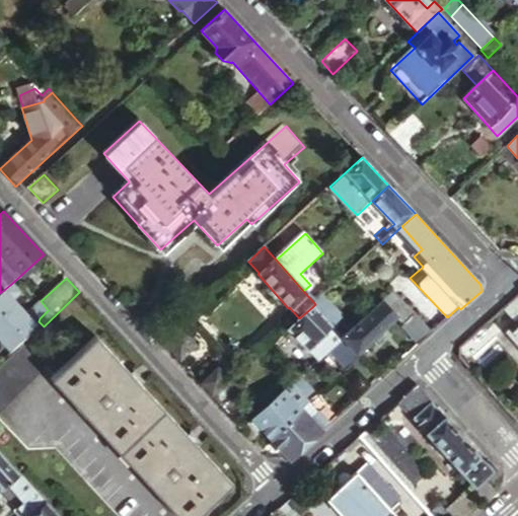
[(18,293),(10,285),(0,293),(0,339),(9,349),(35,325),(11,299),(18,293)]
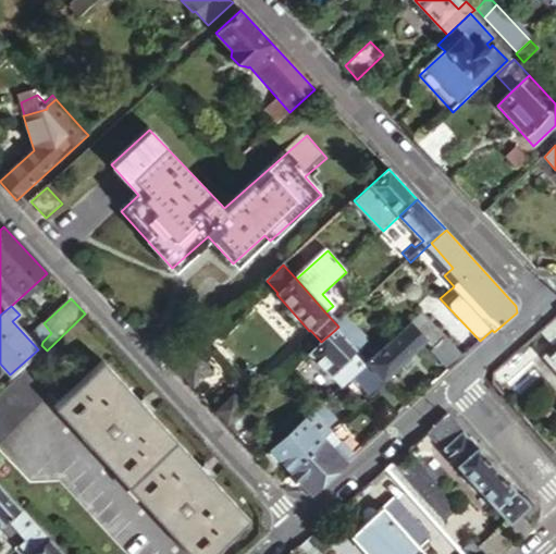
[(367,365),(368,366),(383,382),(425,342),(434,351),(446,340),(422,314),(367,365)]
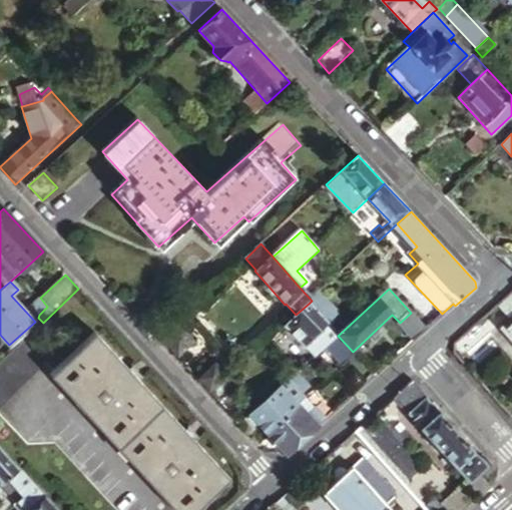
[(319,295),(312,301),(309,304),(329,326),(339,317),(319,295)]
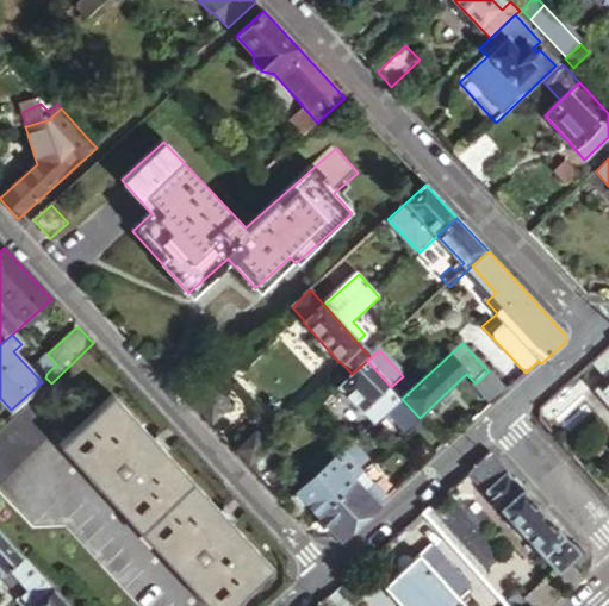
[(391,387),(367,361),(352,374),(339,387),(373,425),(387,413),(403,400),(402,399),(391,387)]
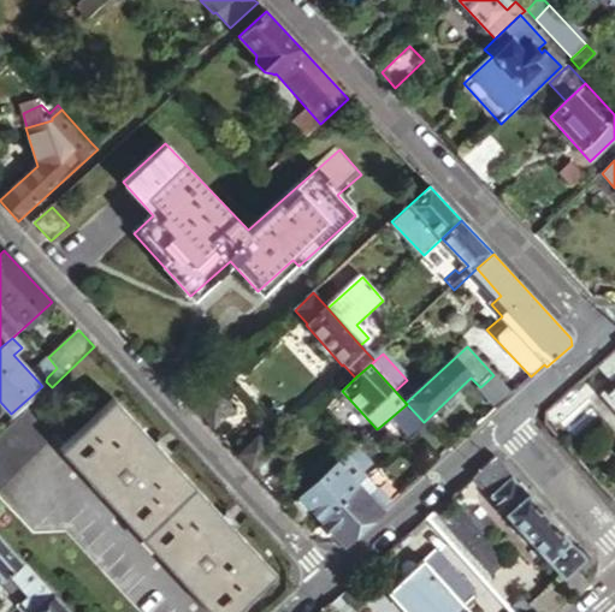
[(494,375),(480,387),(500,409),(514,396),(494,375)]
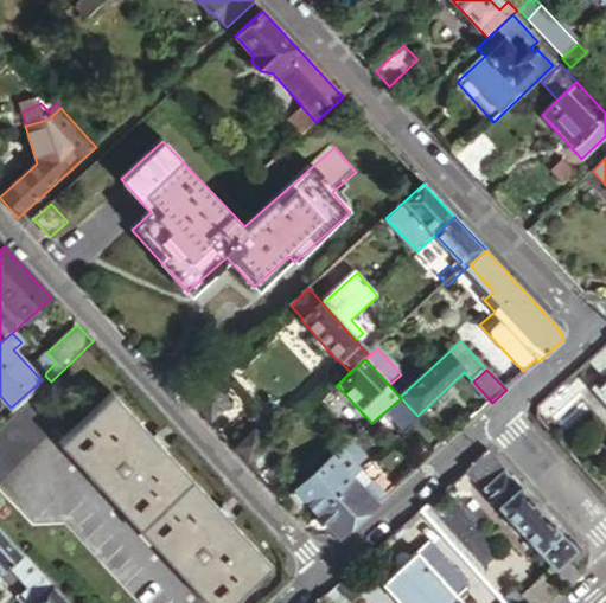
[(214,377),(187,399),(209,423),(234,399),(214,377)]
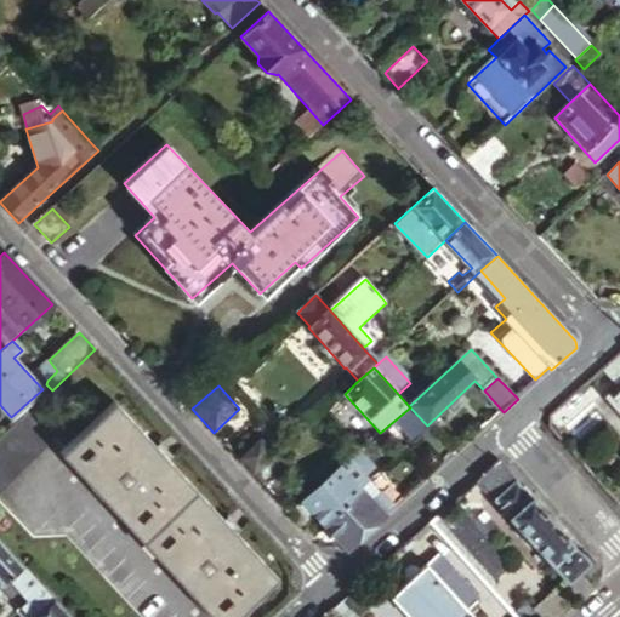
[(63,453),(214,616),(237,616),(278,580),(114,405),(63,453)]
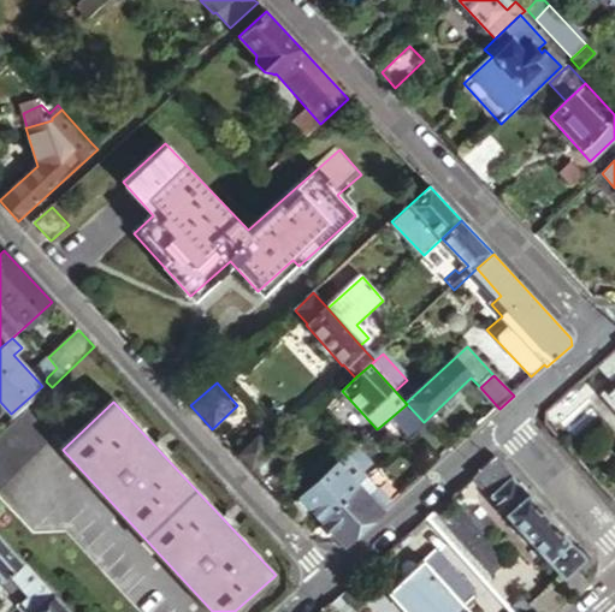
[(411,440),(427,427),(424,422),(407,404),(391,417),(411,440)]
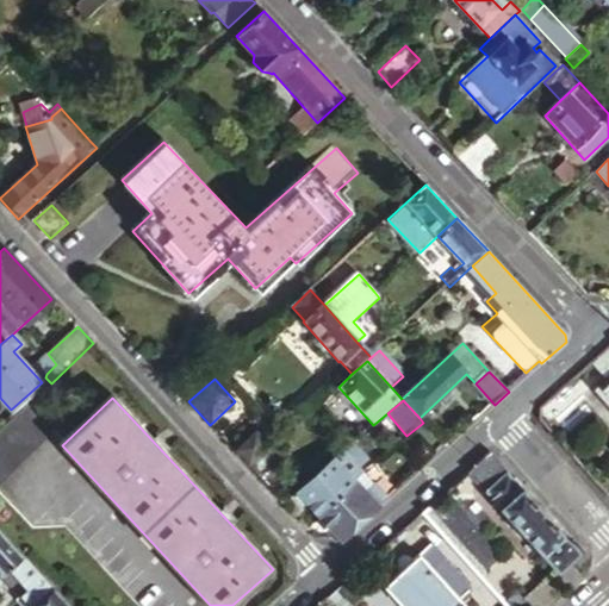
[(28,406),(0,432),(0,482),(53,433),(28,406)]
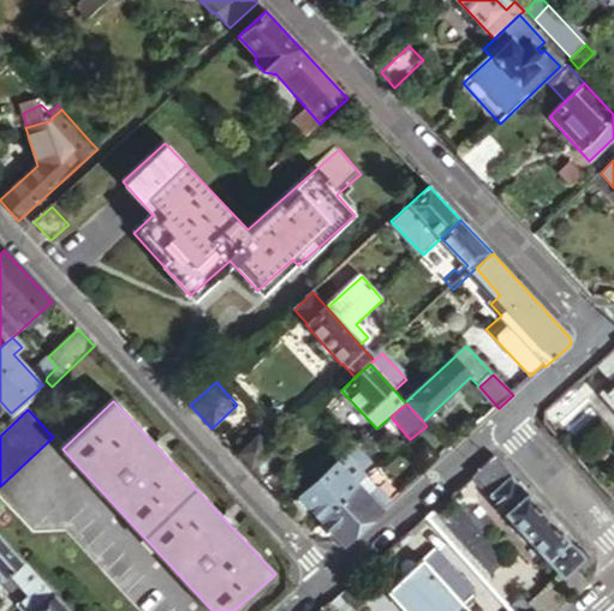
[(234,454),(251,472),(276,449),(261,431),(234,454)]
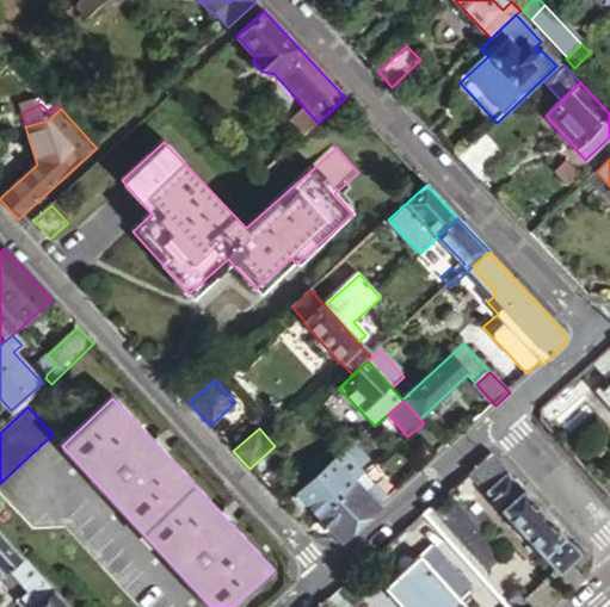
[(355,443),(297,491),(320,516),(355,485),(365,476),(362,472),(373,464),(355,443)]
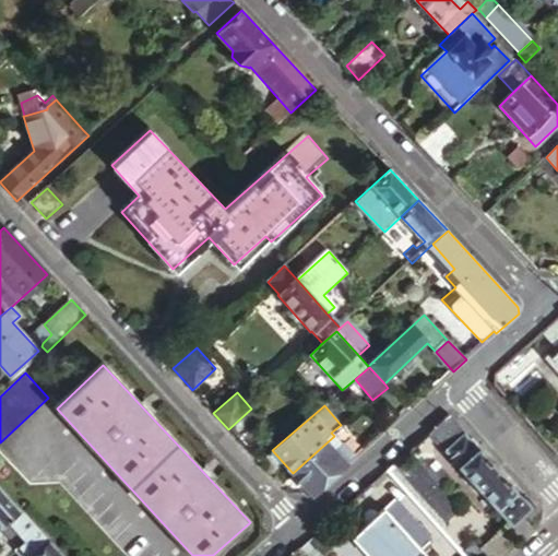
[(450,418),(429,438),(475,487),(496,469),(450,418)]
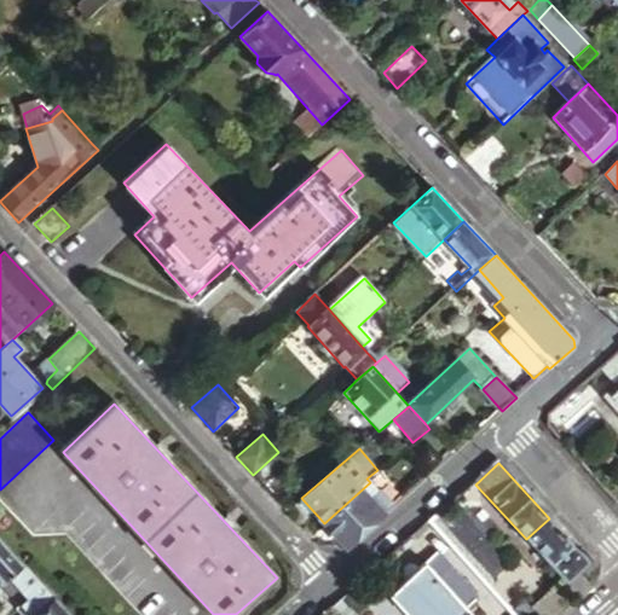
[(370,482),(359,492),(370,504),(381,494),(370,482)]
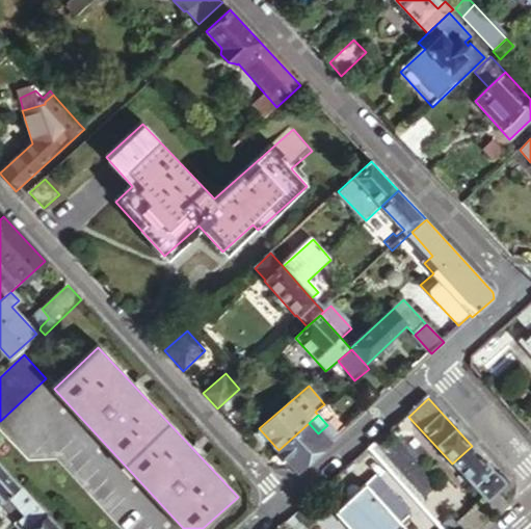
[(279,450),(298,472),(338,437),(327,425),(318,433),(309,423),(279,450)]
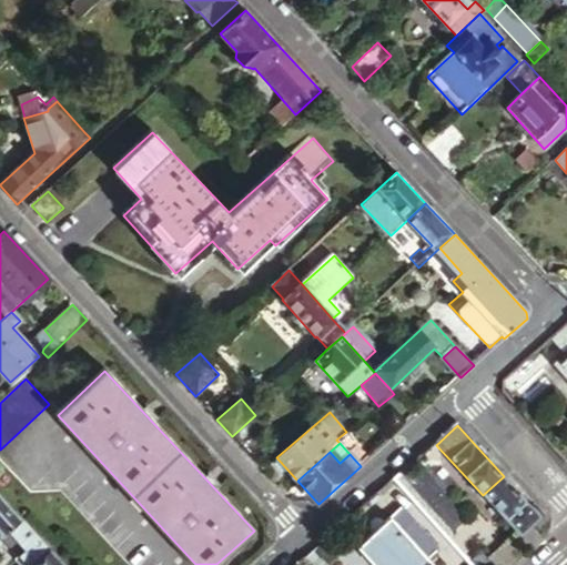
[(483,495),(520,536),(542,517),(504,476),(483,495)]
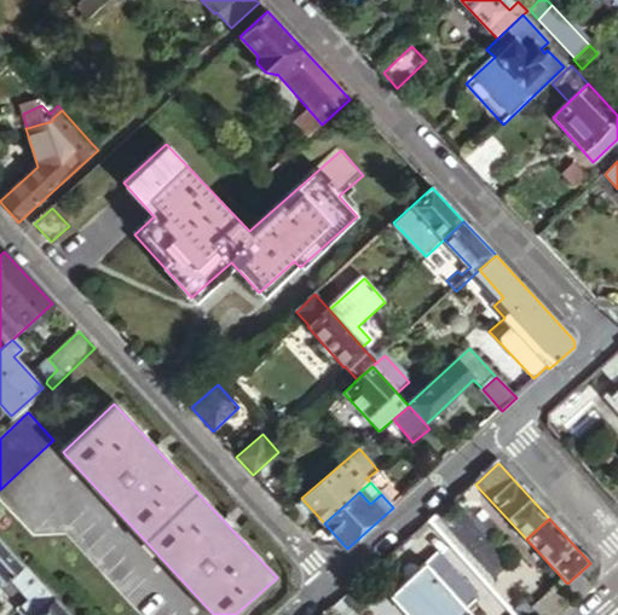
[(457,522),(439,538),(481,584),(500,567),(497,566),(457,522)]
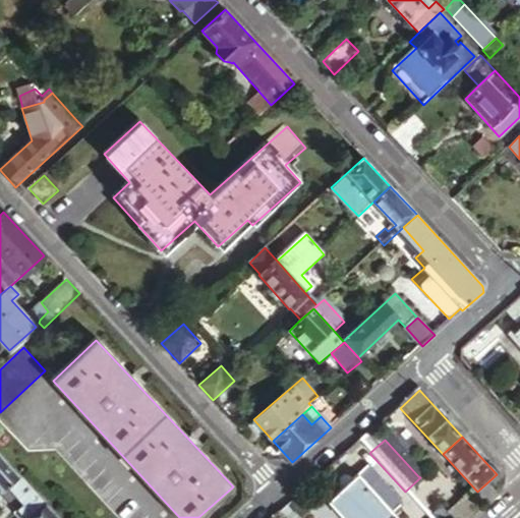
[(0,454),(0,453),(0,487),(3,492),(4,492),(8,487),(16,480),(20,476),(0,454)]
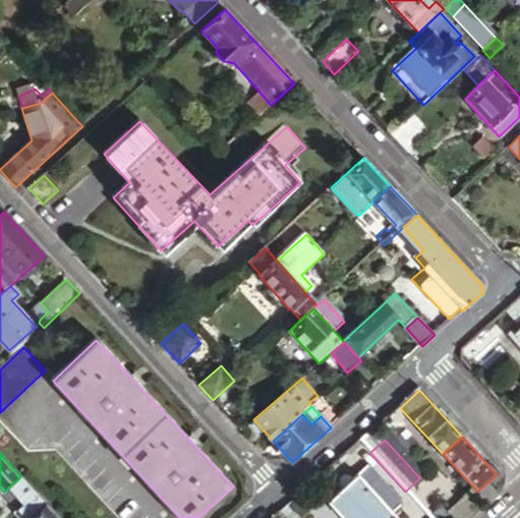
[(46,504),(20,476),(16,480),(8,487),(23,504),(16,510),(14,513),(18,517),(31,517),(46,504)]
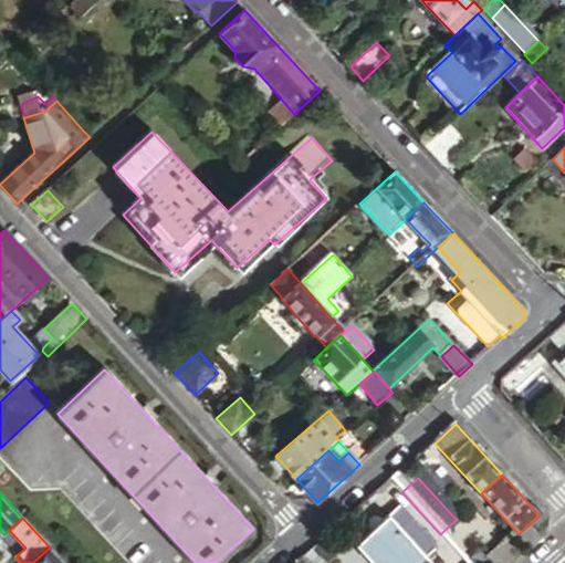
[(428,562),(390,520),(358,550),(369,562),(428,562)]
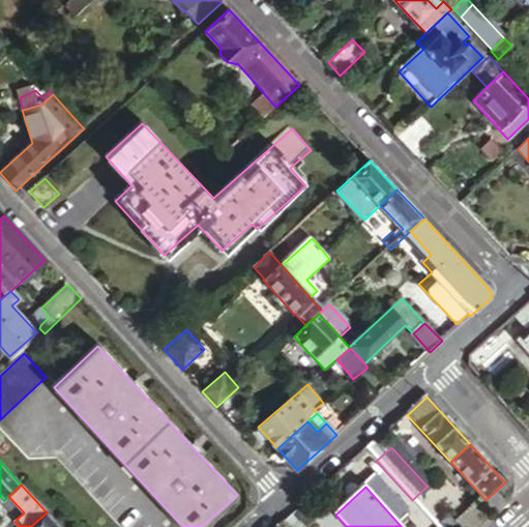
[(24,513),(8,496),(4,500),(3,500),(1,502),(17,519),(24,513)]
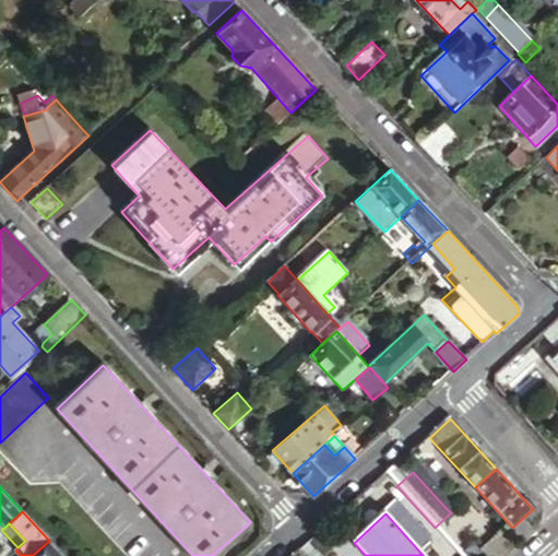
[(62,555),(49,541),(33,555),(62,555)]
